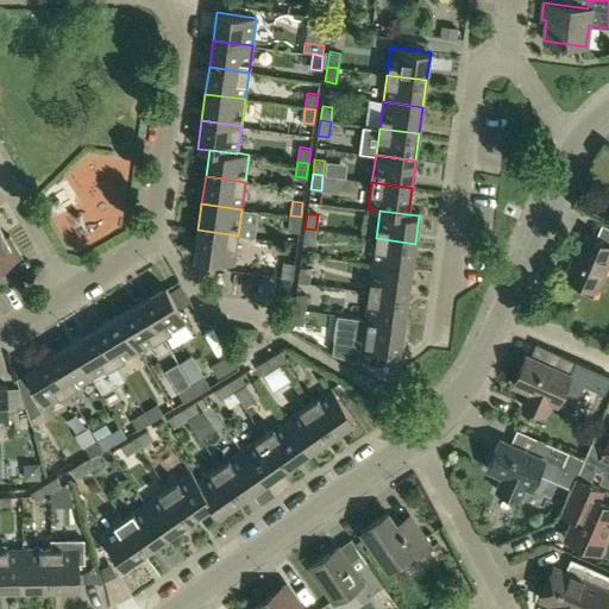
[(299,232),(301,217),(290,215),(288,231),(299,232)]
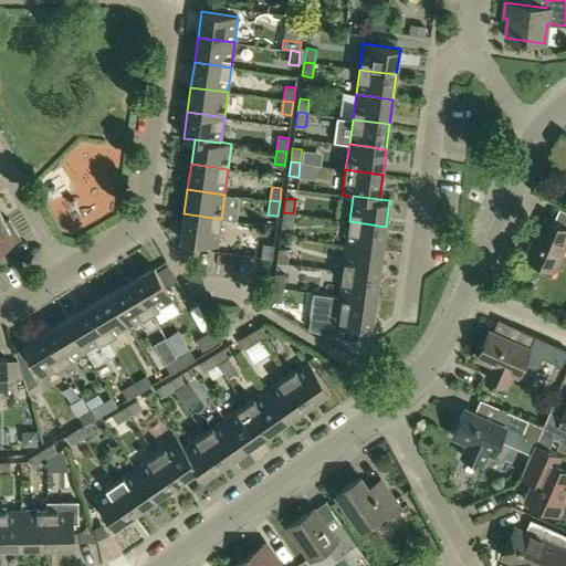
[(291,227),(293,213),(283,212),(282,226),(291,227)]
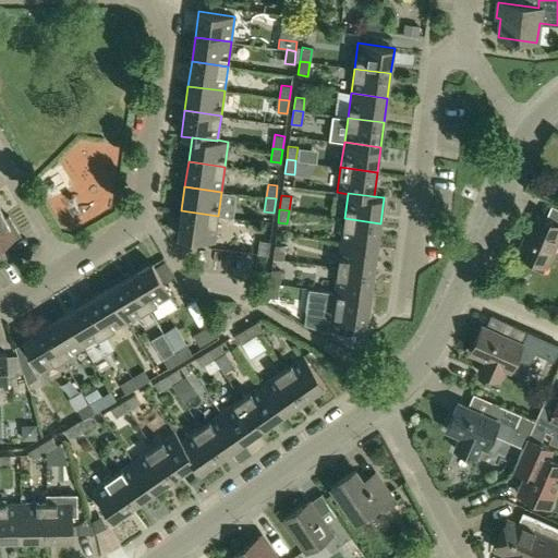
[(218,216),(181,210),(178,237),(214,242),(218,216)]
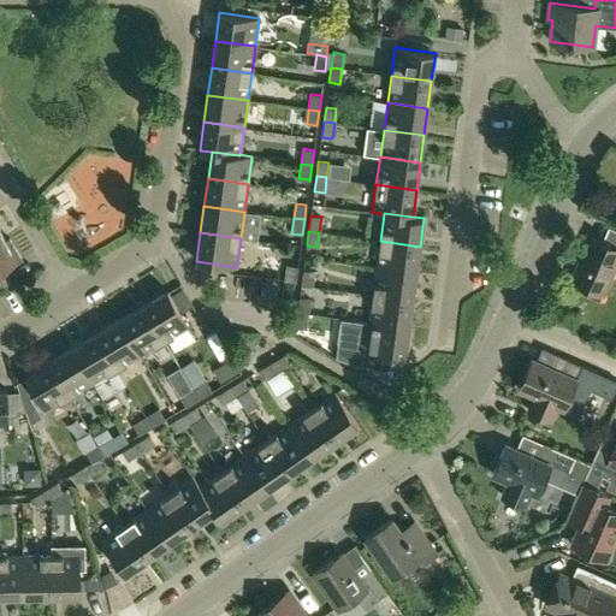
[(572,280),(580,284),(578,291),(599,301),(615,261),(615,248),(587,235),(580,249),(585,252),(572,280)]
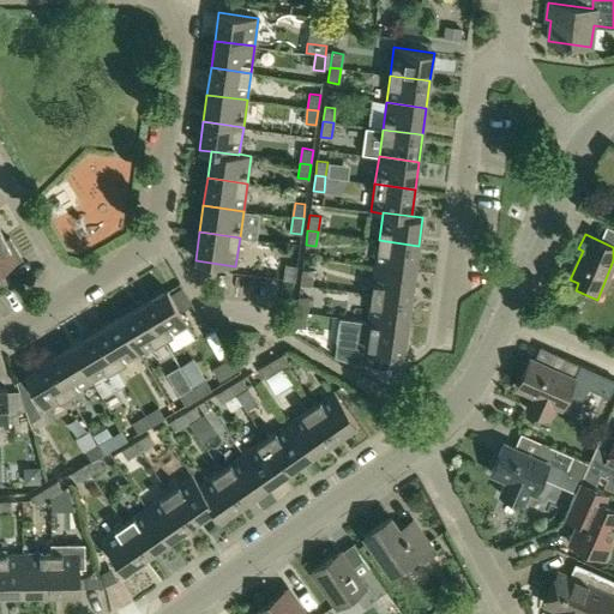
[(5,240),(4,236),(0,238),(0,288),(5,286),(0,277),(0,270),(22,258),(10,238),(5,240)]
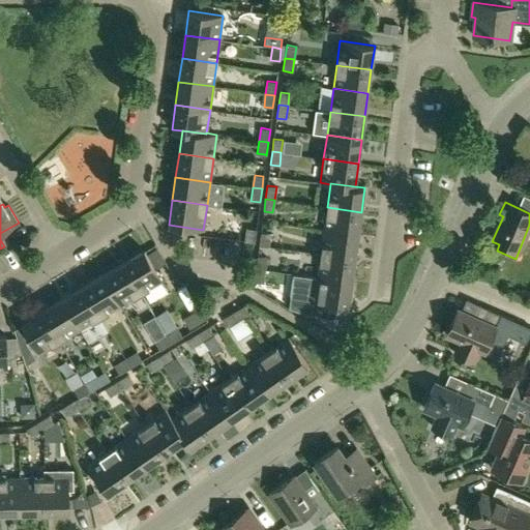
[(358,235),(361,212),(327,207),(324,230),(358,235)]
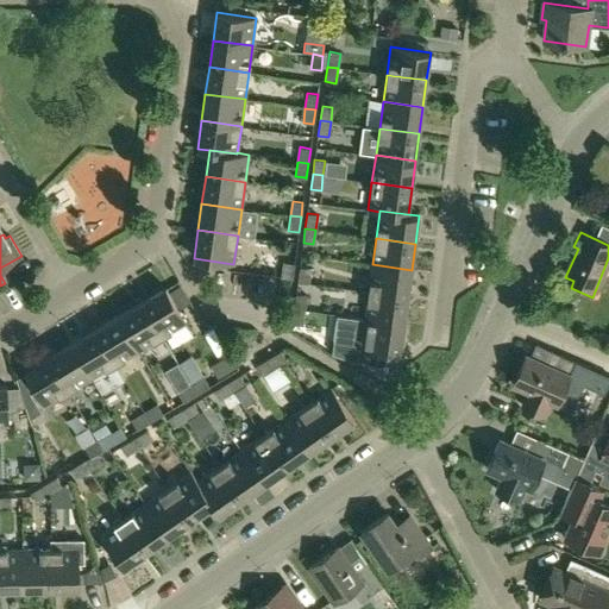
[(284,262),(282,277),(292,278),(294,263),(284,262)]
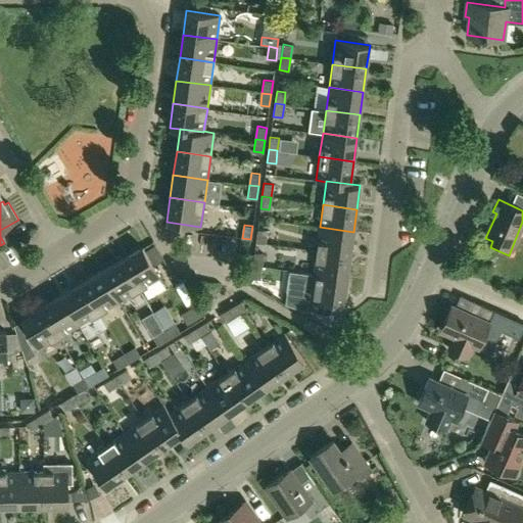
[(353,232),(320,227),(316,250),(350,255),(353,232)]
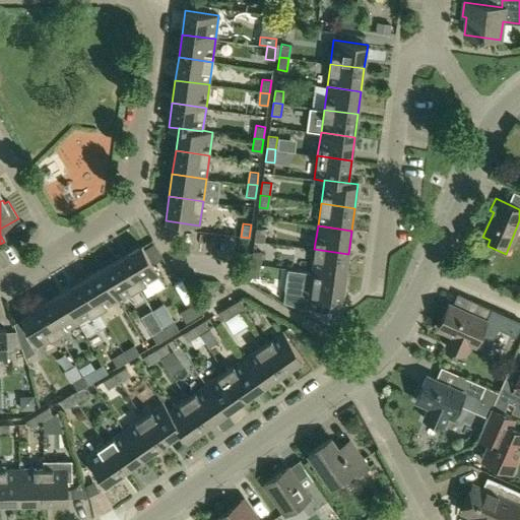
[(256,228),(254,241),(263,242),(265,229),(256,228)]
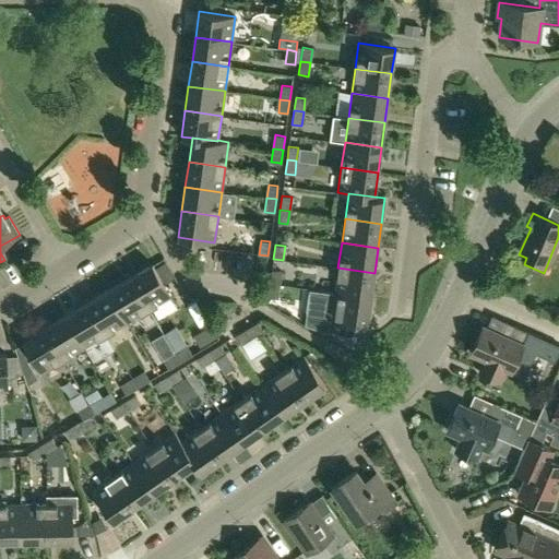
[(152,264),(130,277),(149,309),(170,296),(152,264)]
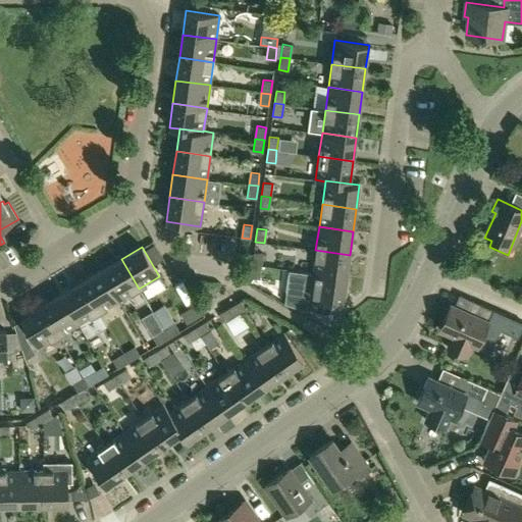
[(347,277),(350,255),(315,250),(312,273),(347,277)]
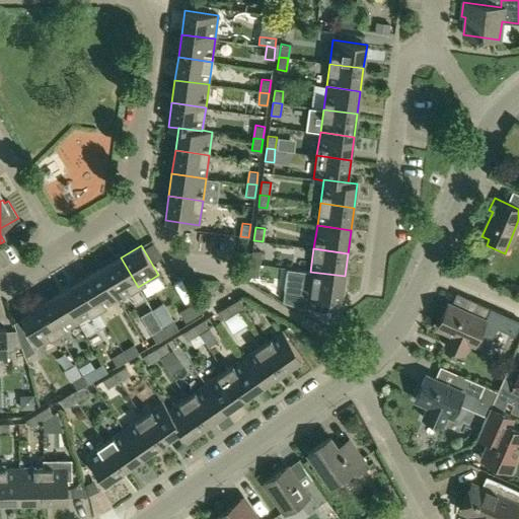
[(250,264),(260,265),(261,251),(252,250),(250,264)]
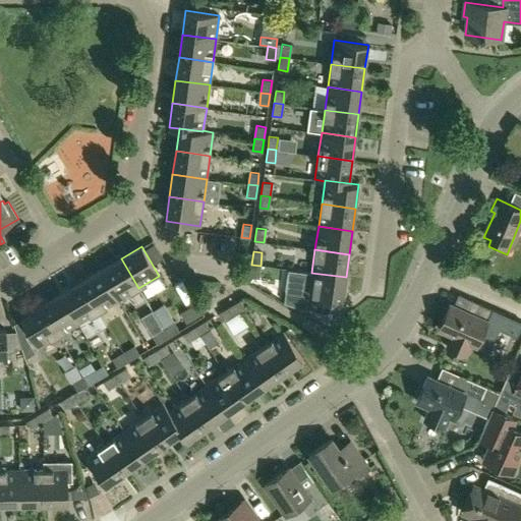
[(101,271),(118,299),(138,288),(121,258),(101,271)]
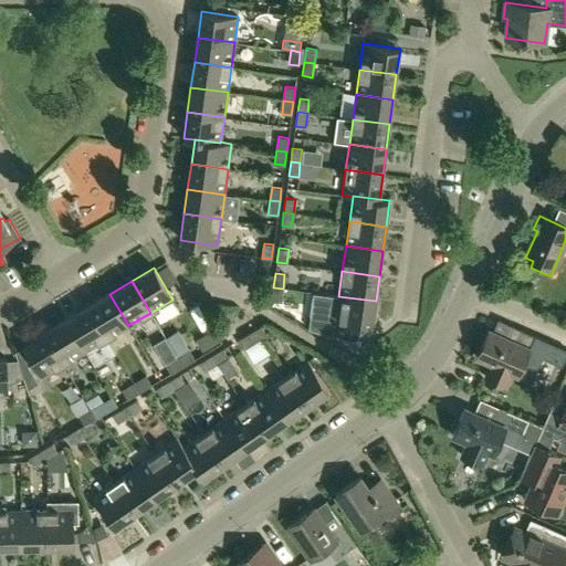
[(283,289),(273,287),(271,301),(281,302),(283,289)]
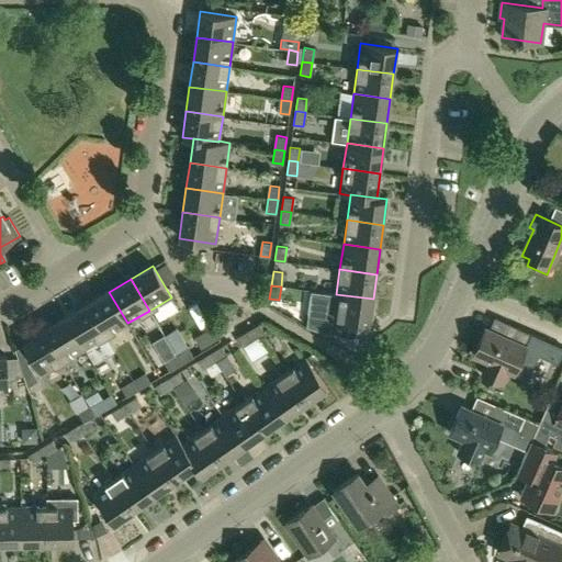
[(312,291),(306,327),(325,334),(345,336),(347,322),(369,325),(373,299),(336,294),(312,291)]
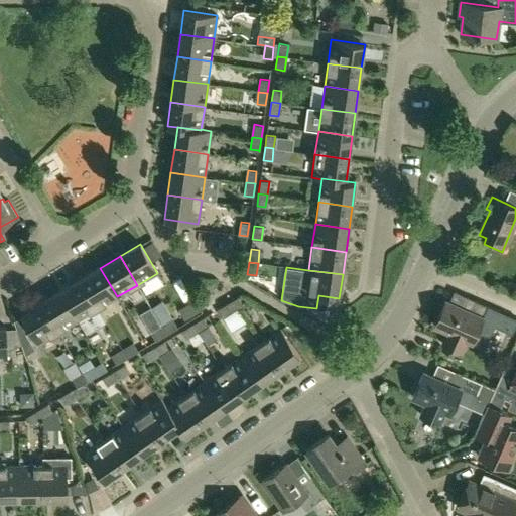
[(100,268),(81,279),(98,308),(117,296),(100,268)]
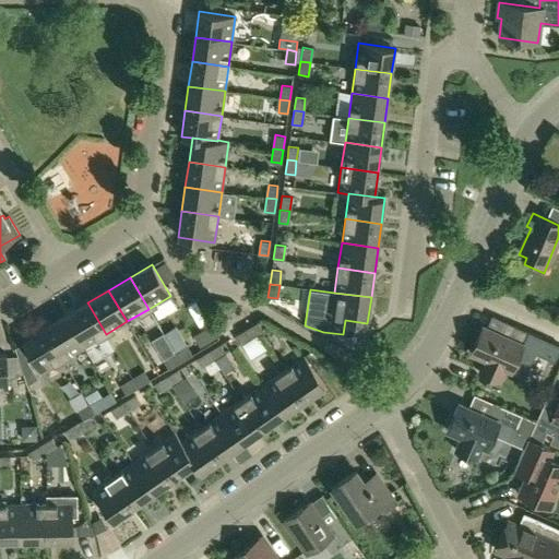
[(87,302),(66,316),(84,347),(106,334),(87,302)]
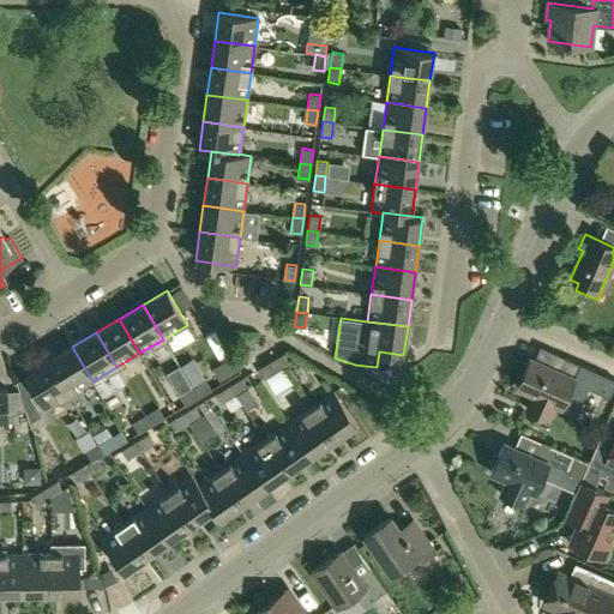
[(72,347),(49,360),(70,395),(92,381),(72,347)]
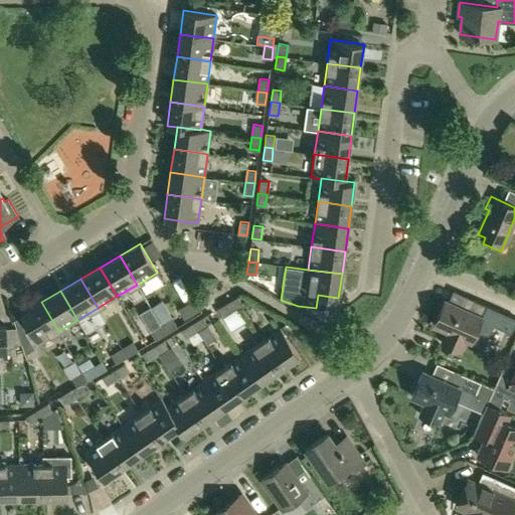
[(208,291),(196,299),(201,307),(213,300),(208,291)]
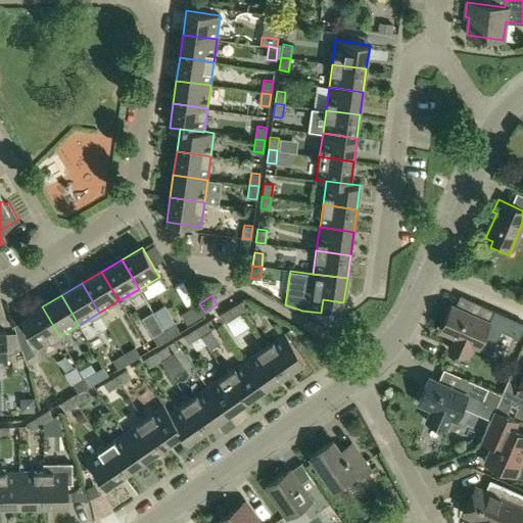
[(241,301),(230,307),(235,316),(246,308),(241,301)]
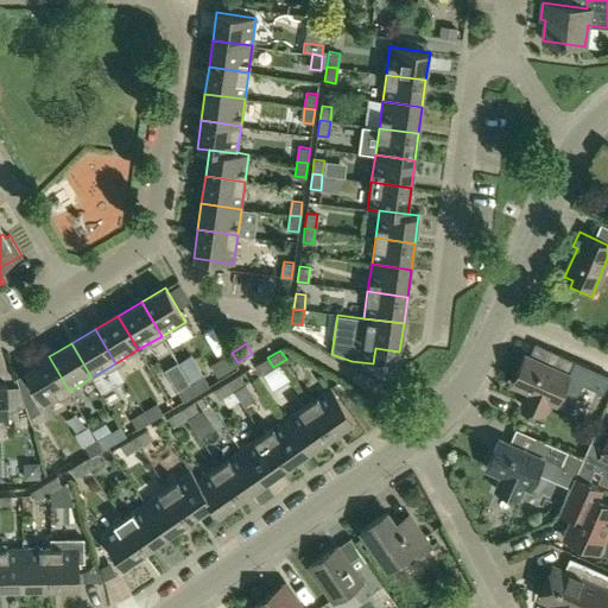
[(559,354),(552,367),(524,355),(512,384),(527,391),(521,405),(543,415),(549,400),(556,404),(562,388),(576,396),(589,367),(559,354)]
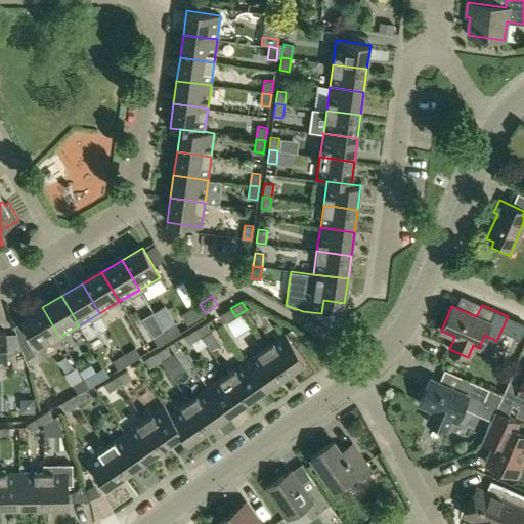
[(39,349),(59,337),(42,307),(20,319),(22,321),(14,326),(22,348),(34,341),(39,349)]
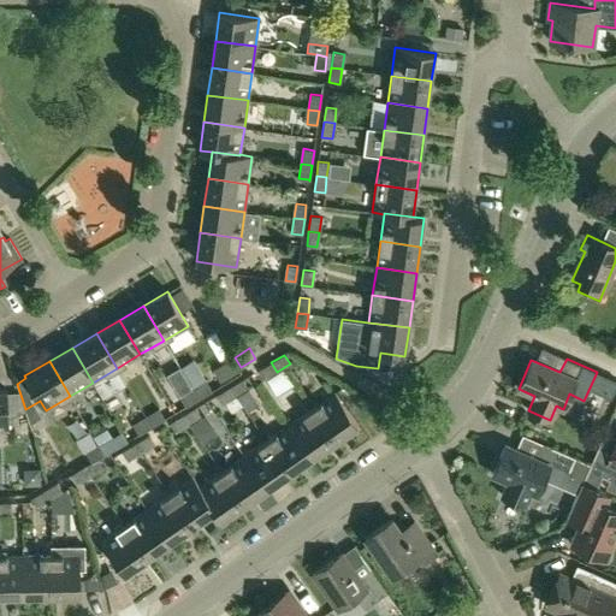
[(277,372),(271,362),(259,371),(264,379),(277,372)]
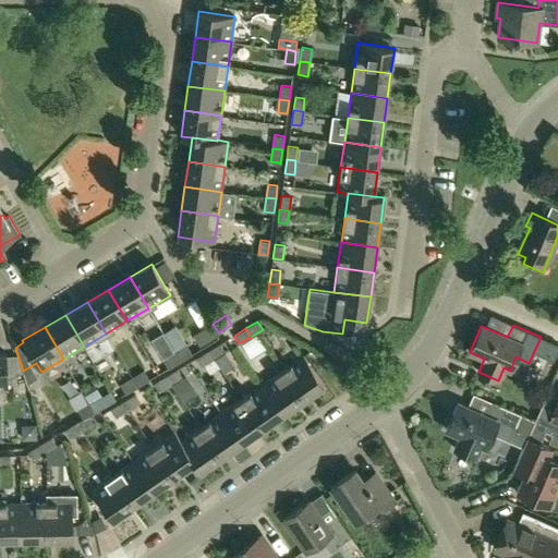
[(208,351),(213,359),(225,352),(220,343),(208,351)]
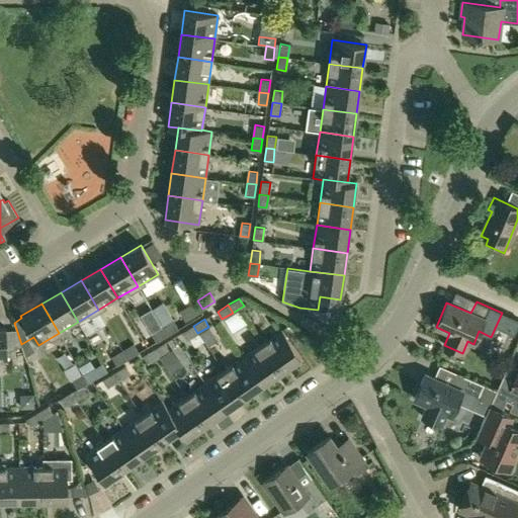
[(173,321),(162,328),(167,335),(178,329),(173,321)]
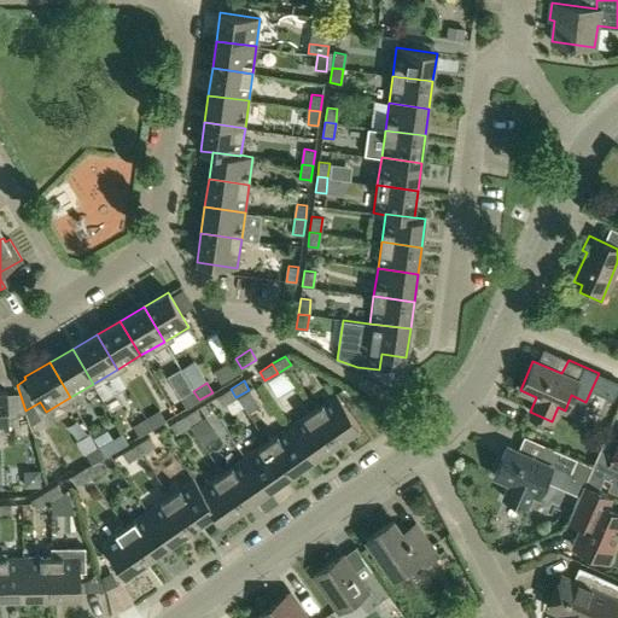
[(235,397),(231,389),(217,396),(222,406),(235,397)]
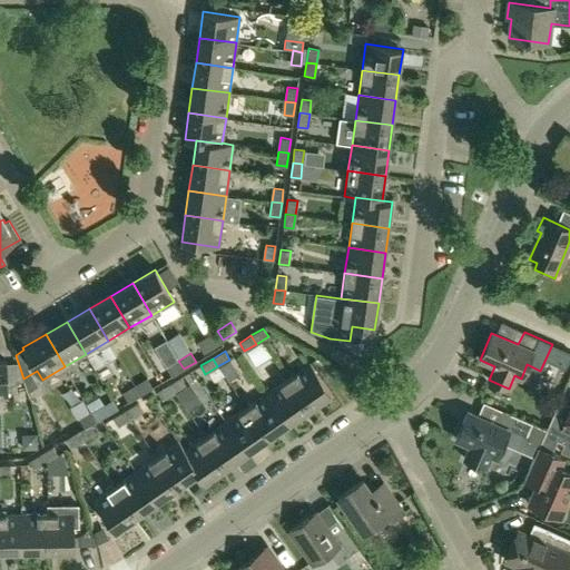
[(184,369),(178,361),(166,367),(172,376),(184,369)]
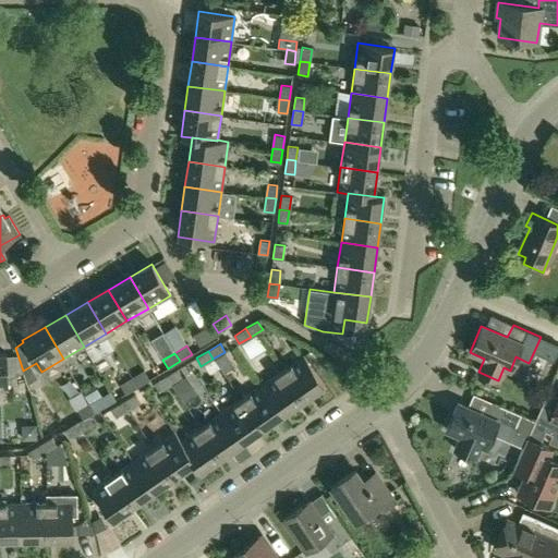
[(303,355),(282,370),(303,400),(324,386),(303,355)]
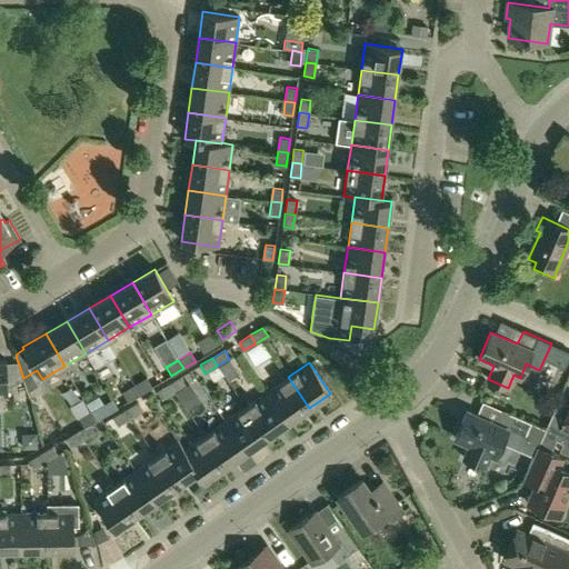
[(180,376),(169,383),(173,392),(175,391),(186,385),(180,376)]
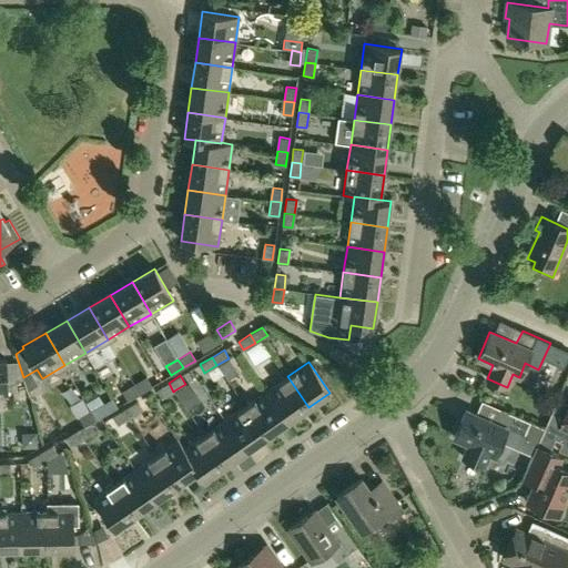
[(287,422),(308,407),(287,376),(266,391),(287,422)]
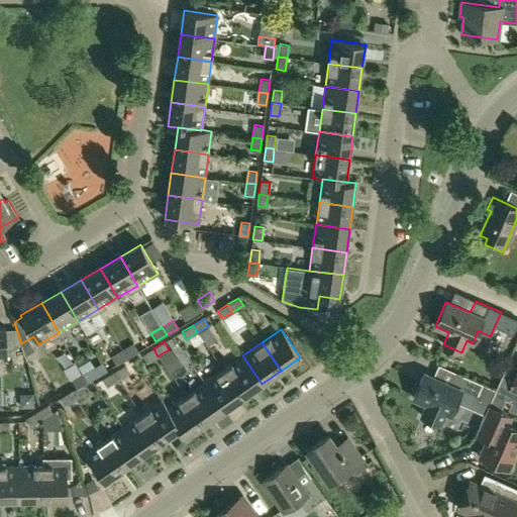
[(122,350),(127,358),(138,351),(133,344),(122,350)]
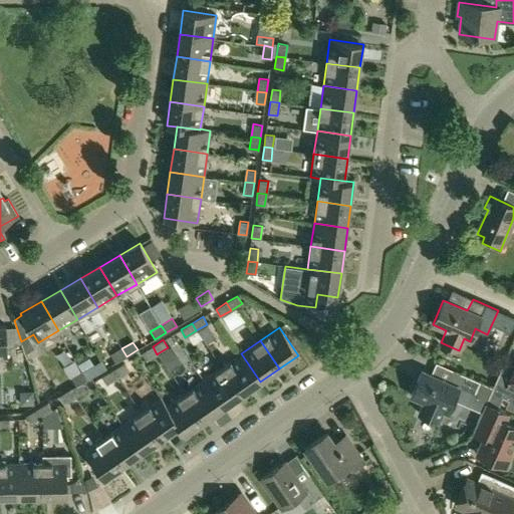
[(146,360),(157,354),(153,346),(142,352),(146,360)]
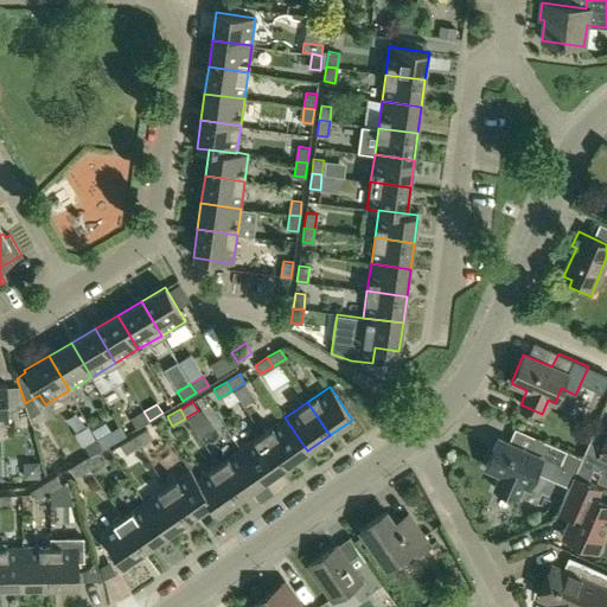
[(149,421),(144,411),(131,419),(136,428),(149,421)]
